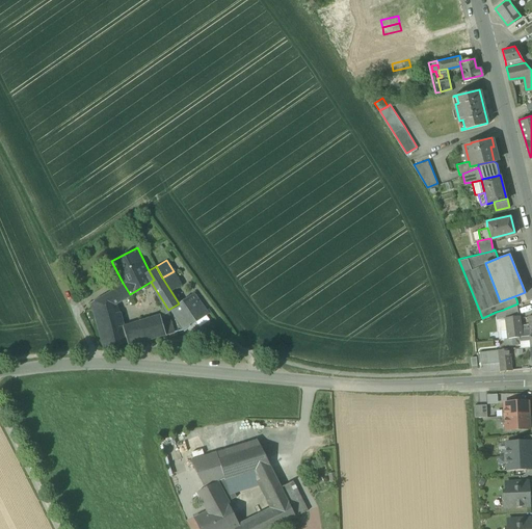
[(174,271),(162,278),(169,289),(181,283),(174,271)]
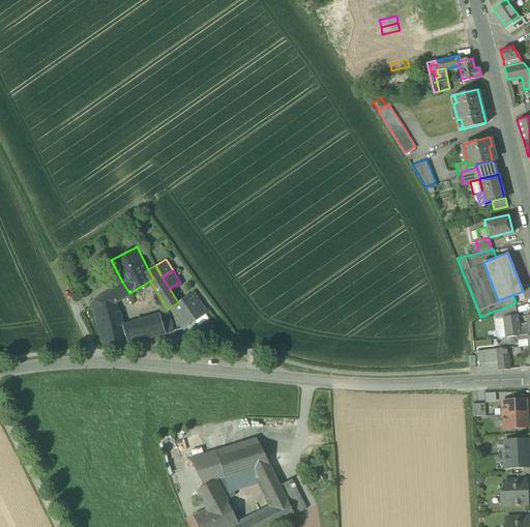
[(118,299),(129,293),(122,282),(111,289),(118,299)]
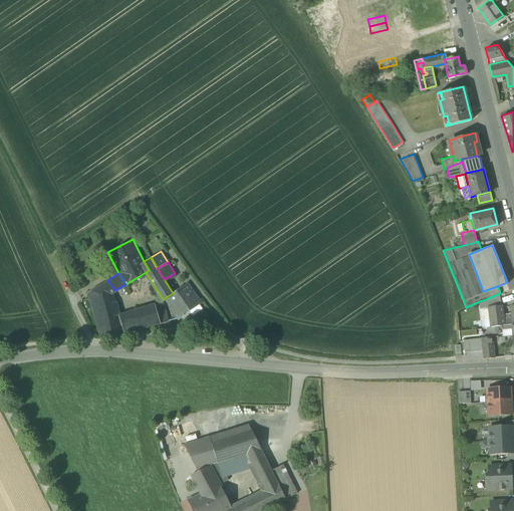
[(108,294),(114,290),(107,280),(101,283),(108,294)]
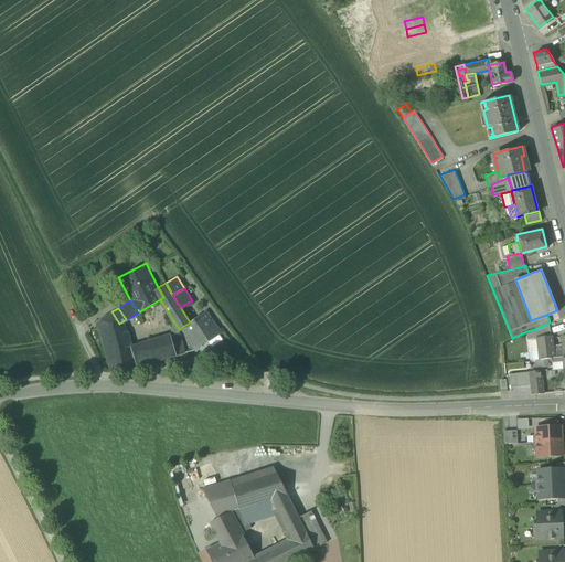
[(205,310),(190,322),(182,327),(195,348),(220,330),(205,310)]
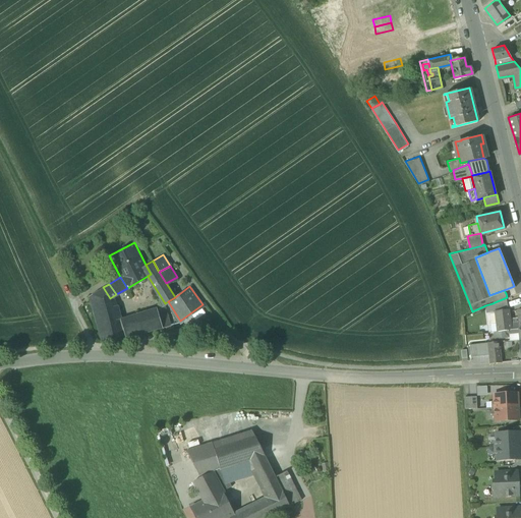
[(126,337),(133,335),(129,320),(122,322),(117,304),(112,305),(110,298),(103,287),(90,295),(102,339),(124,334),(126,337)]
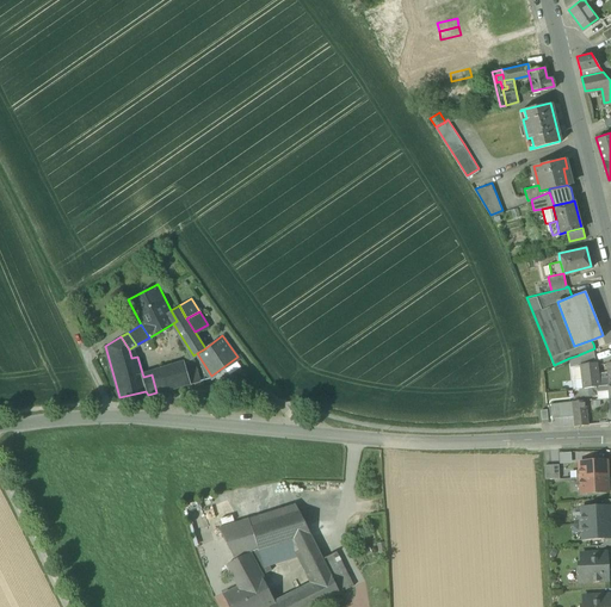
[(580,354),(580,361),(596,360),(594,348),(580,354)]
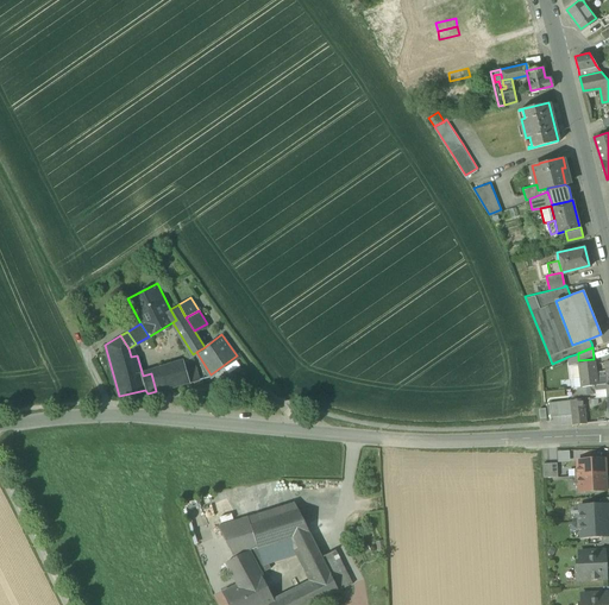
[(193,355),(184,361),(190,380),(200,378),(193,355)]
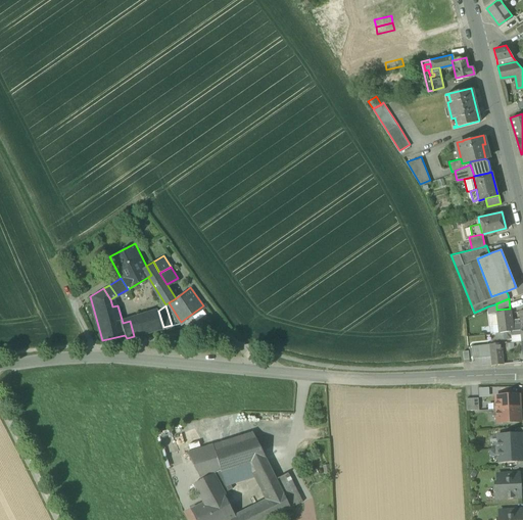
[(143,333),(163,327),(158,311),(157,308),(137,314),(139,318),(143,333)]
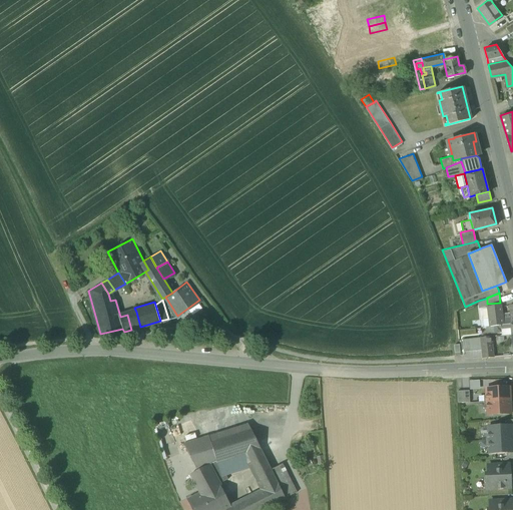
[(510,323),(511,323),(510,316),(502,317),(500,304),(488,306),(490,325),(494,325),(500,324),(510,323)]
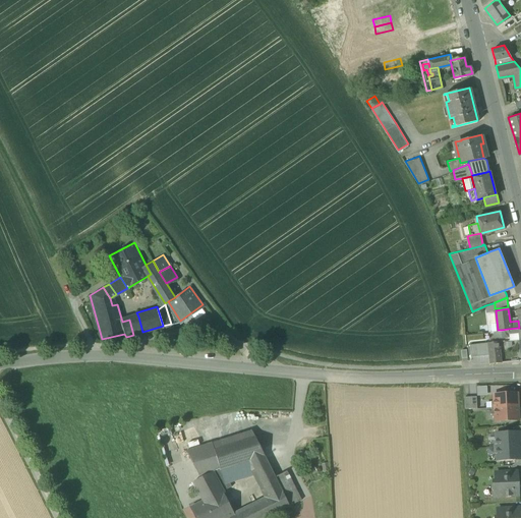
[(488,331),(496,330),(498,330),(496,310),(486,311),(488,331)]
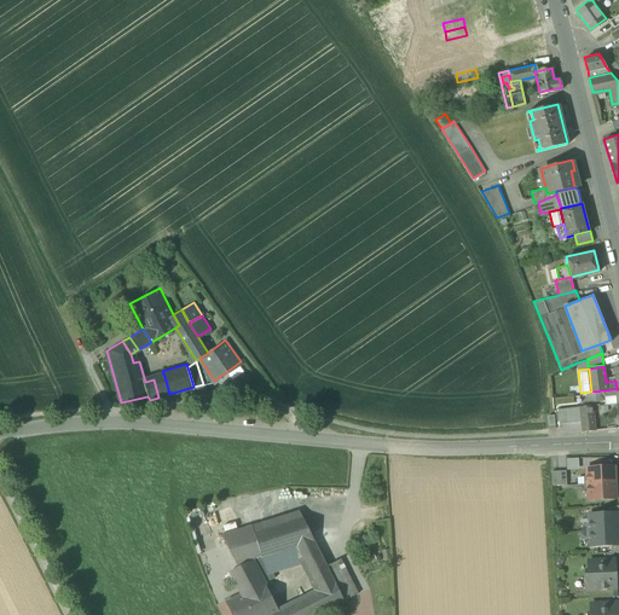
[(165,376),(154,379),(158,398),(169,394),(165,376)]
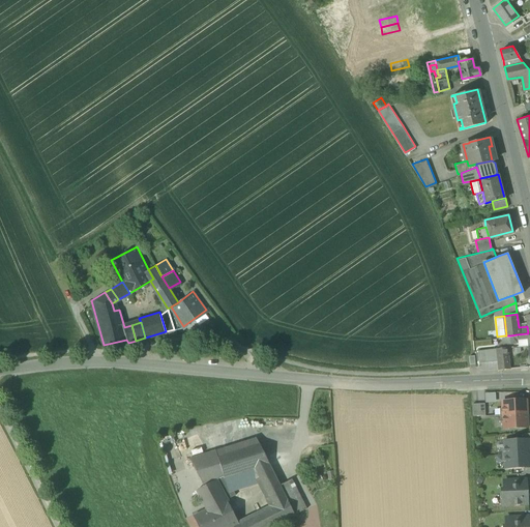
[(497,359),(498,368),(509,367),(509,366),(507,347),(507,346),(496,347),(497,359)]
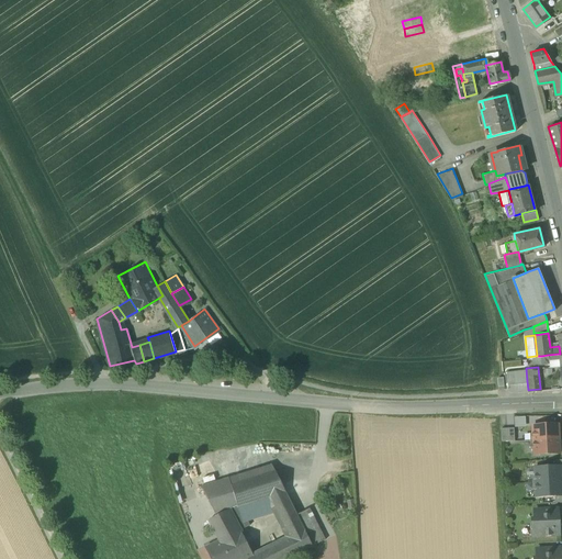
[(526,368),(513,369),(515,382),(527,381),(526,368)]
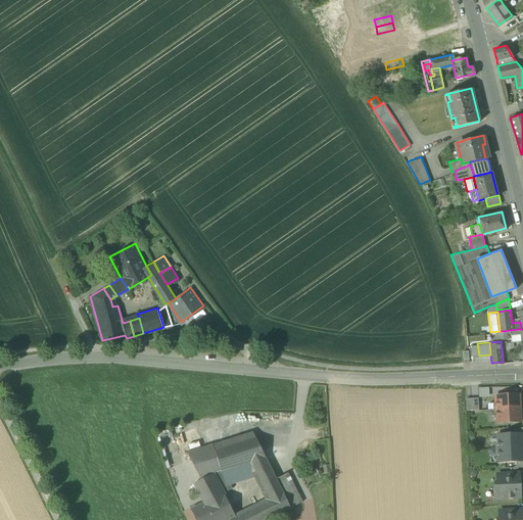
[(488,385),(478,386),(478,395),(489,394),(488,385)]
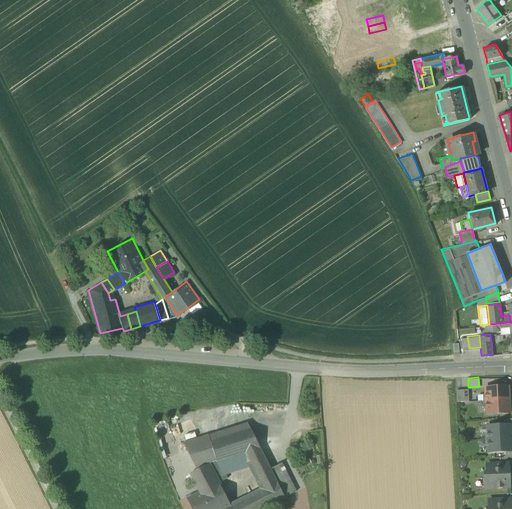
[(482,393),(483,399),(509,397),(508,384),(485,386),(485,392),(482,393)]
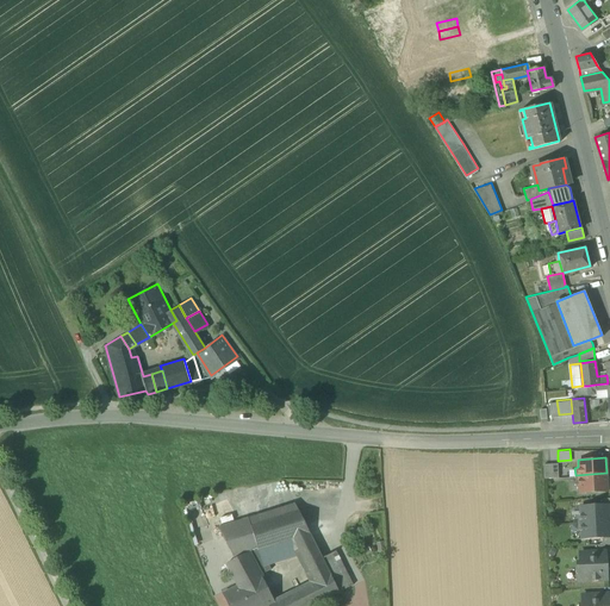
[(608,489),(607,473),(576,475),(576,482),(579,482),(579,491),(608,489)]
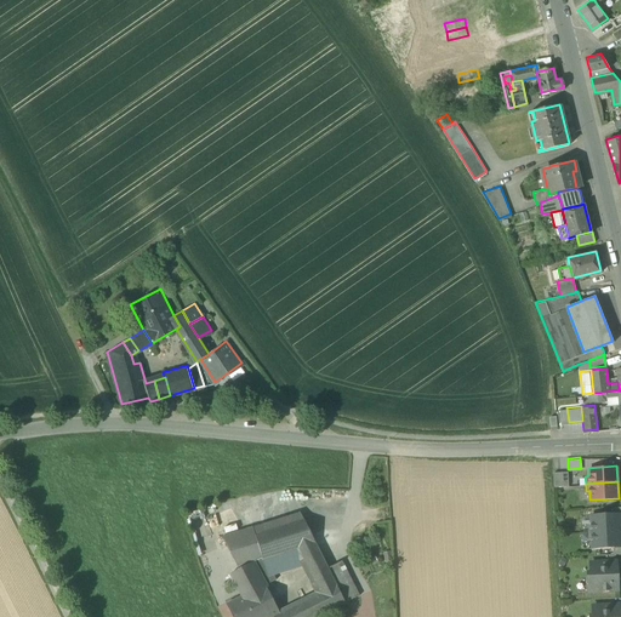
[(296,548),(297,547),(317,541),(301,509),(254,525),(260,548),(262,555),(262,558),(266,556),(296,548)]
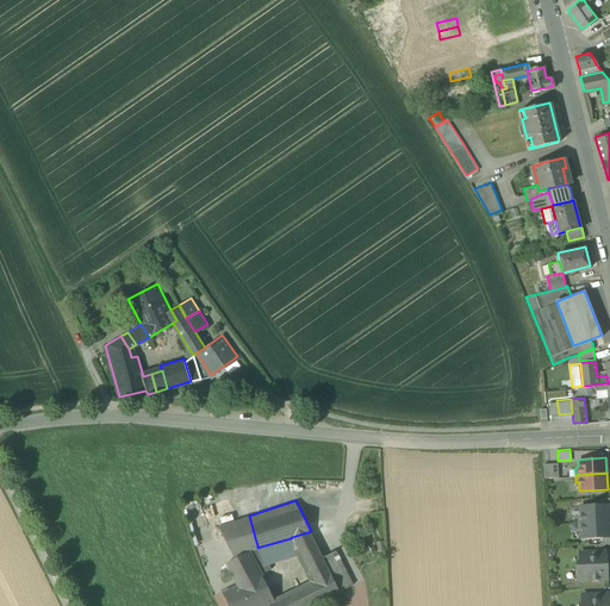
[(609,533),(609,519),(608,504),(603,504),(580,505),(580,513),(577,513),(578,520),(578,528),(582,528),(582,536),(602,535),(609,535),(609,533)]
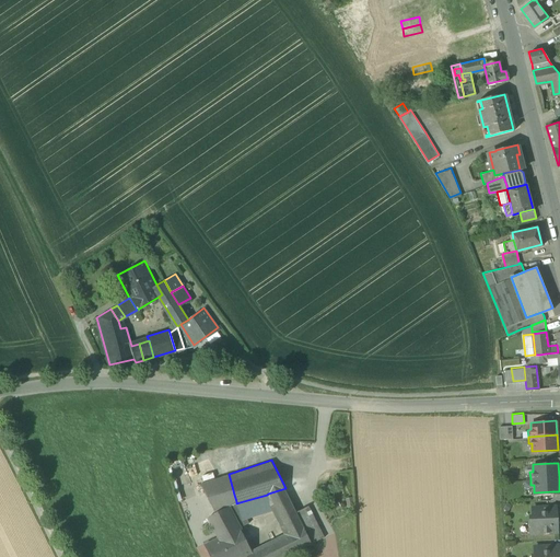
[(224,499),(234,495),(229,474),(218,477),(201,483),(214,509),(216,508),(218,511),(228,506),(224,499)]
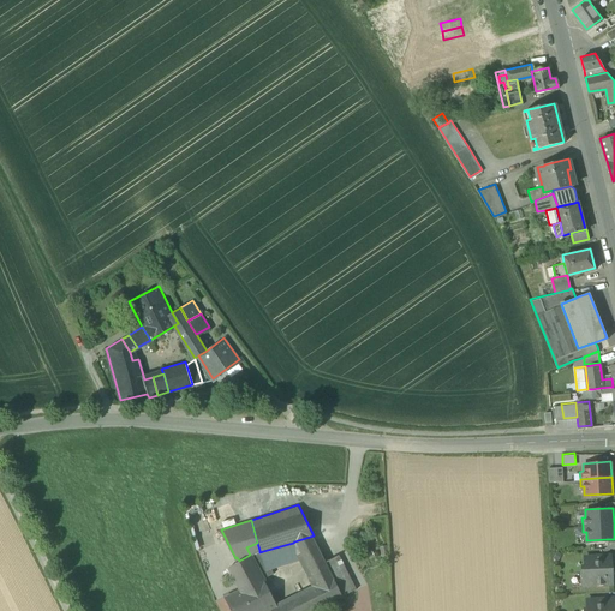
[(294,541),(303,556),(318,547),(314,535),(294,541)]
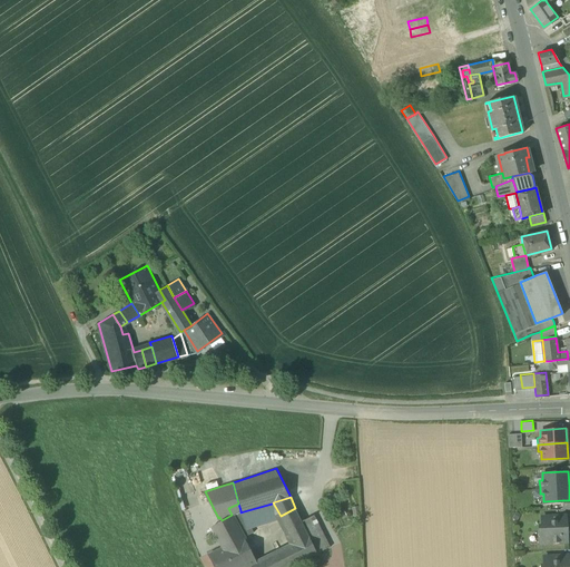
[(232,515),(241,510),(238,504),(228,508),(232,515)]
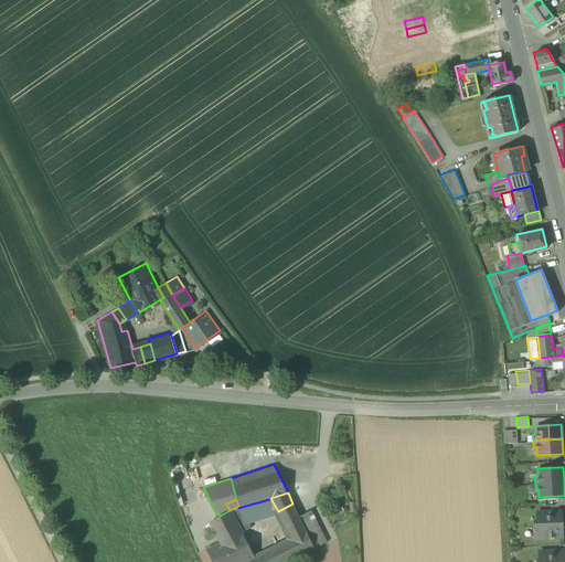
[(269,499),(242,507),(249,522),(274,515),(269,499)]
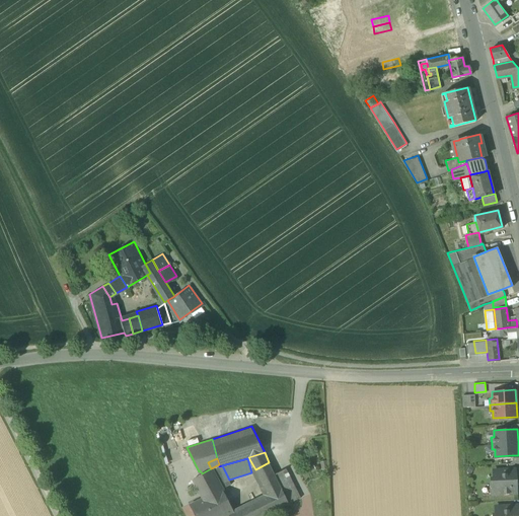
[(255,469),(261,481),(275,473),(269,462),(255,469)]
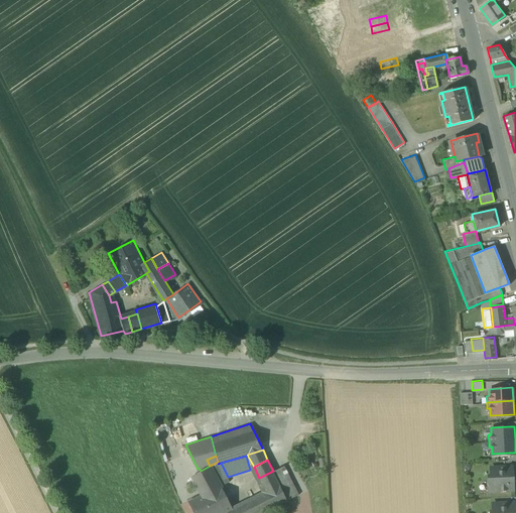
[(218,464),(218,462),(210,466),(220,484),(229,479),(228,477),(221,463),(218,464)]
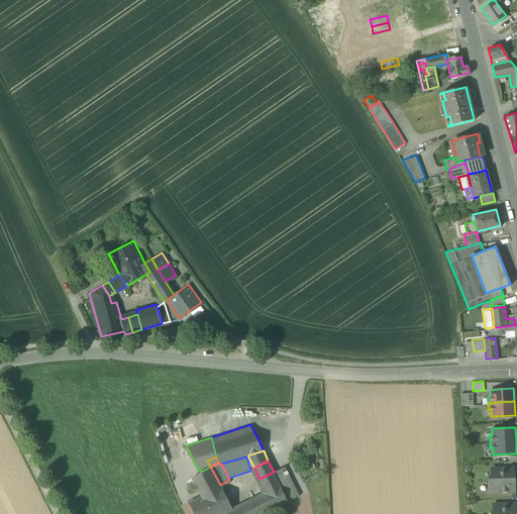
[(267,493),(257,498),(265,511),(299,494),(285,466),(274,472),(260,479),(264,488),(267,493)]
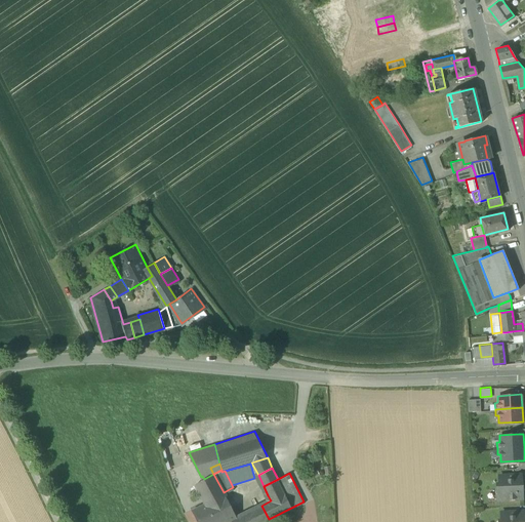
[(495,489),(495,498),(522,497),(522,490),(524,488),(522,485),(521,473),(498,474),(499,489),(495,489)]
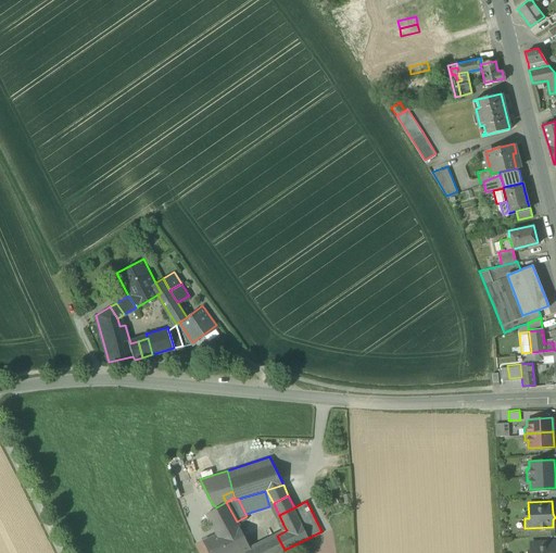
[(237,522),(226,502),(216,507),(206,512),(216,532),(237,522)]
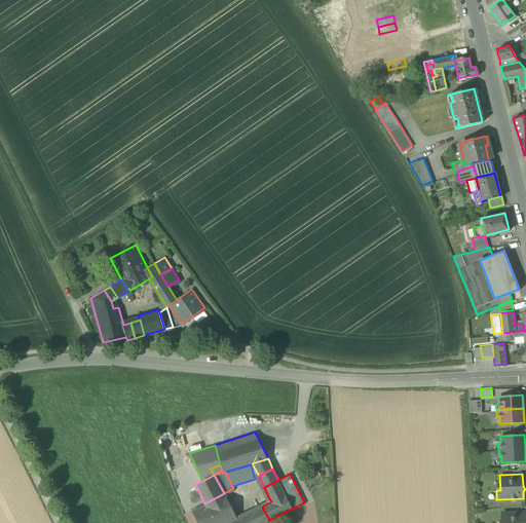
[(192,510),(198,522),(230,522),(232,522),(237,519),(224,493),(204,503),(192,510)]
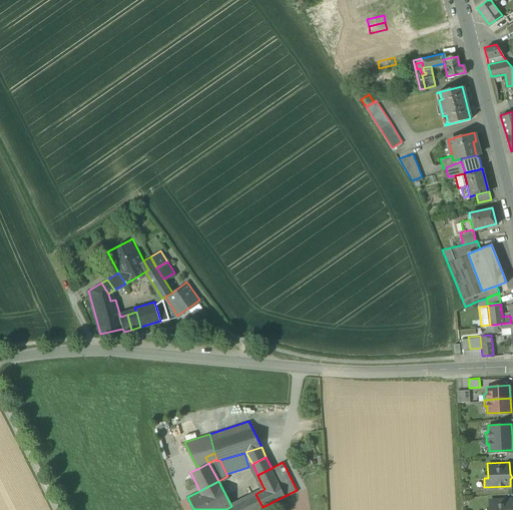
[(252,488),(255,494),(265,489),(262,484),(252,488)]
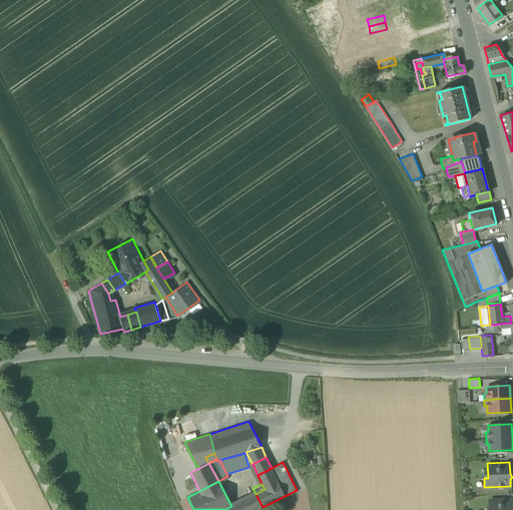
[(255,494),(245,499),(250,509),(255,509),(263,507),(255,494)]
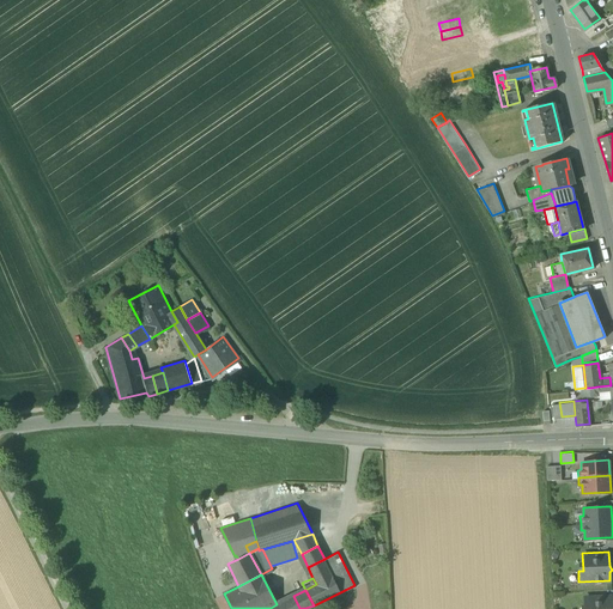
[(611,608),(611,595),(584,596),(584,608),(611,608)]
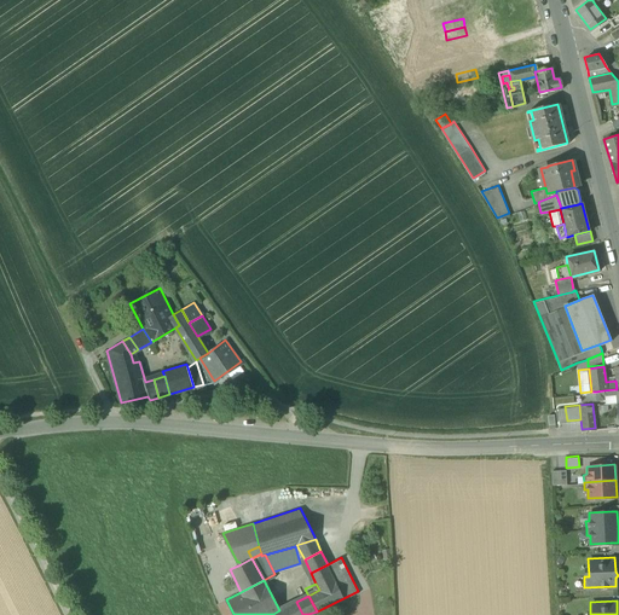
[(273,614),(302,614),(296,602),(279,610),(273,614)]
